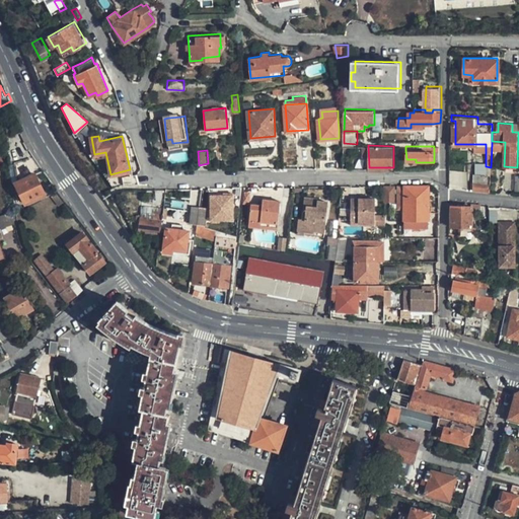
[(475,164),(475,172),(486,173),(486,166),(486,164),(475,164)]
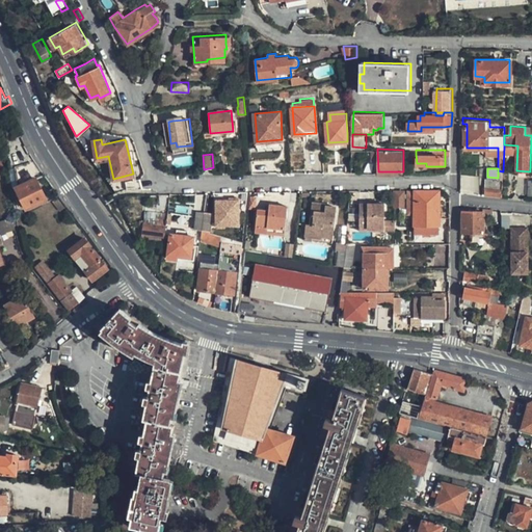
[(462,177),(460,192),(468,193),(469,178),(462,177)]
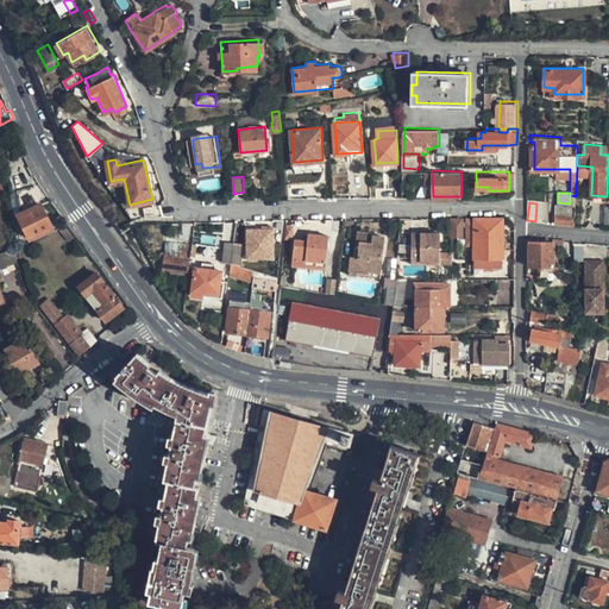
[(557,202),(557,221),(576,223),(576,203),(570,203),(558,202),(557,202)]
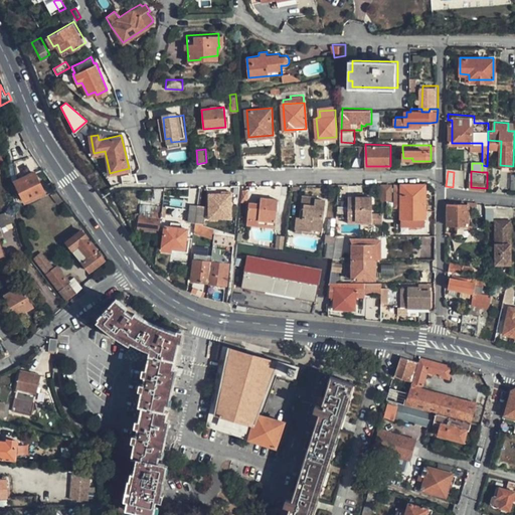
[(25,199),(43,190),(34,172),(17,180),(25,199)]
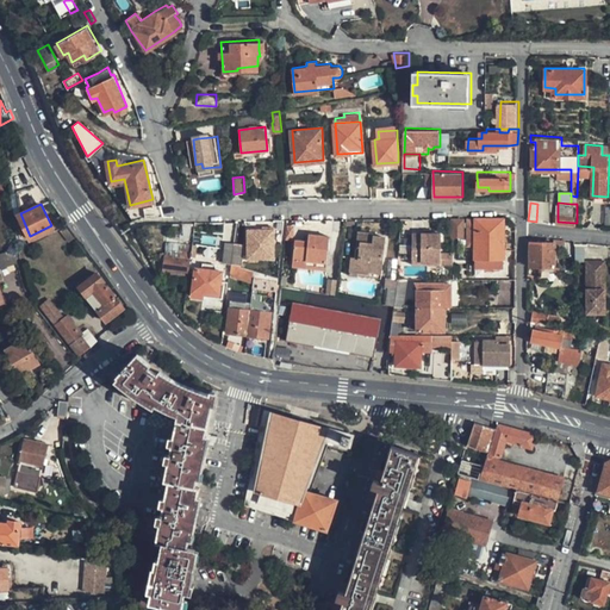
[(143,209),(145,218),(161,216),(160,205),(143,209)]
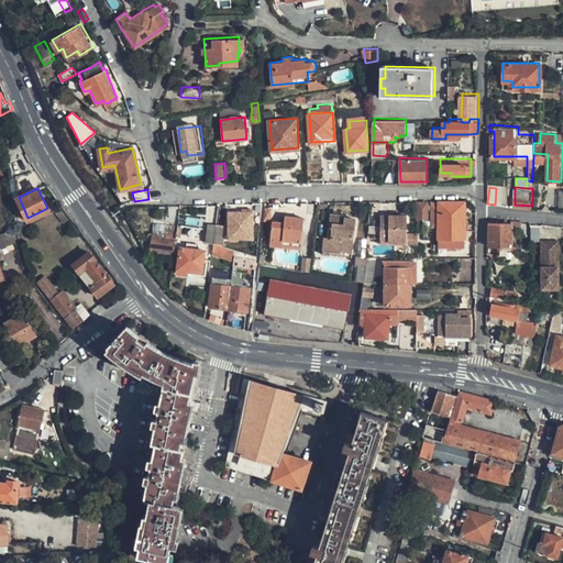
[(440,244),(465,243),(464,200),(439,201),(440,213),(433,213),(433,225),(435,225),(435,230),(440,230),(440,244)]
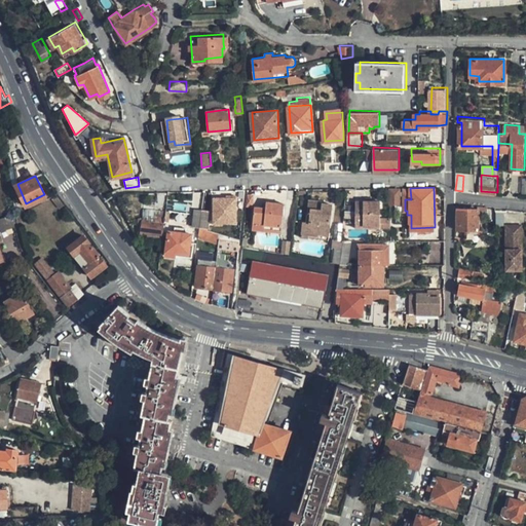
[(399,188),(390,188),(390,202),(400,202),(399,188)]
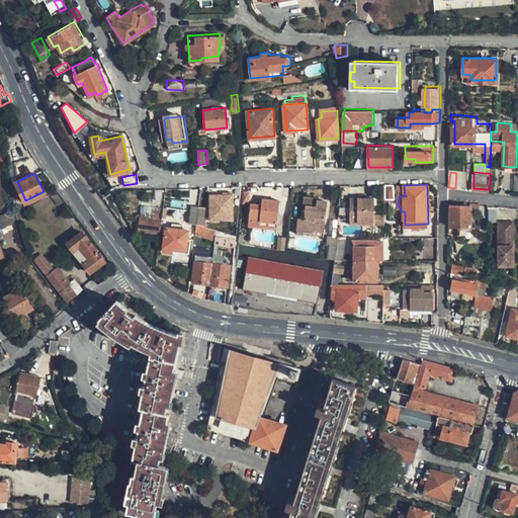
[(65,200),(58,190),(52,194),(60,204),(65,200)]
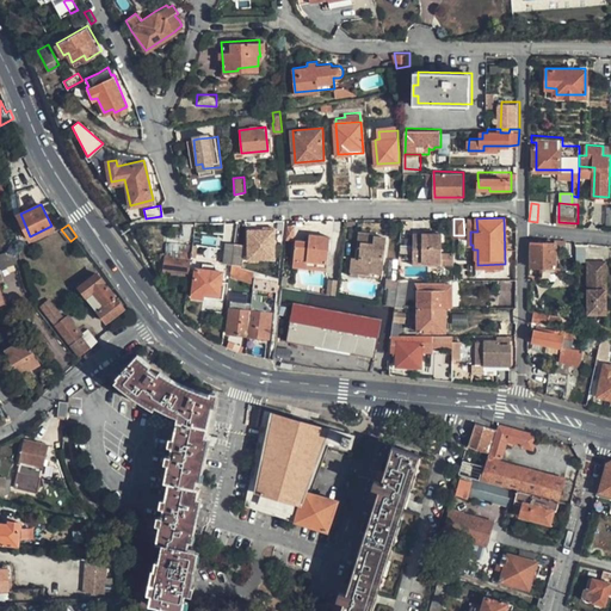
[(275,257),(275,234),(265,234),(265,229),(250,230),(250,253),(259,253),(259,258),(275,257)]
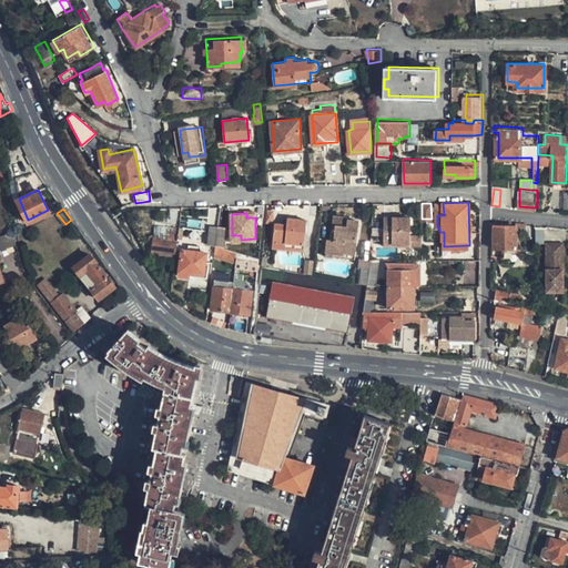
[(348,216),(334,214),(331,240),(335,240),(334,252),(344,253),(344,252),(355,253),(359,221),(348,219),(348,216)]
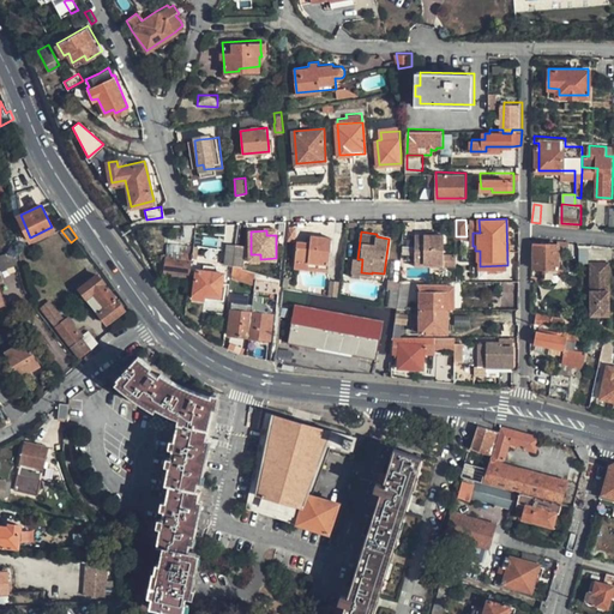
[(427,233),(415,234),(416,264),(445,264),(445,252),(444,233),(434,233),(427,233)]
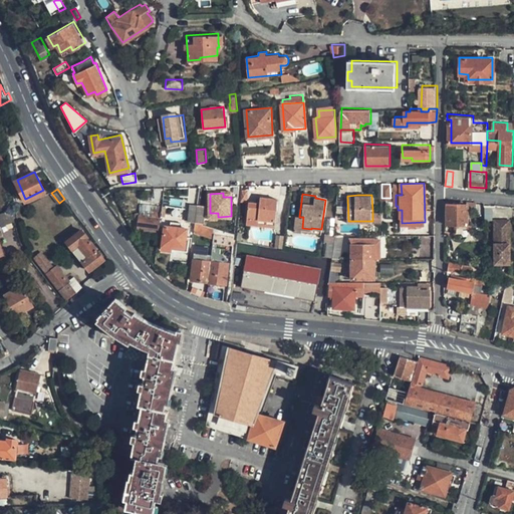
[(263,220),(276,221),(279,199),(261,197),(261,203),(257,202),(251,202),(248,224),(262,225),(263,220)]
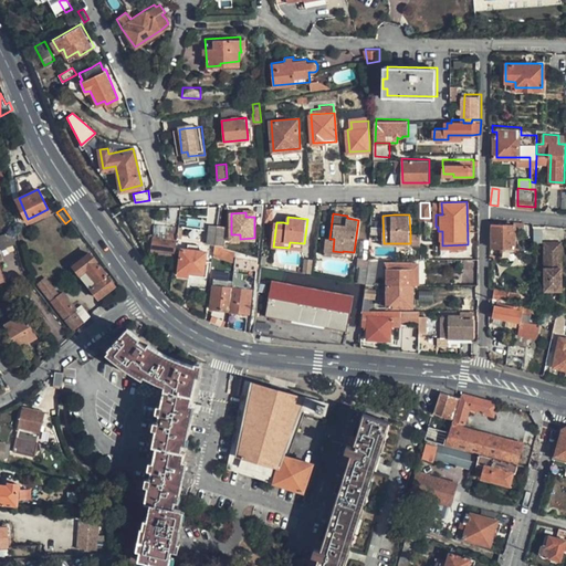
[(166,224),(166,232),(178,233),(179,226),(166,224)]
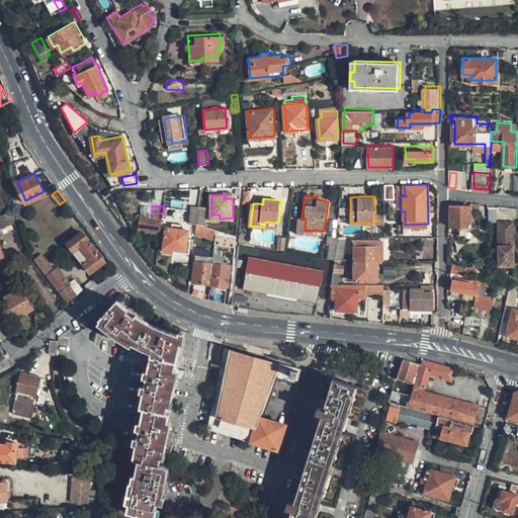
[(197,224),(200,206),(192,205),(189,223),(197,224)]
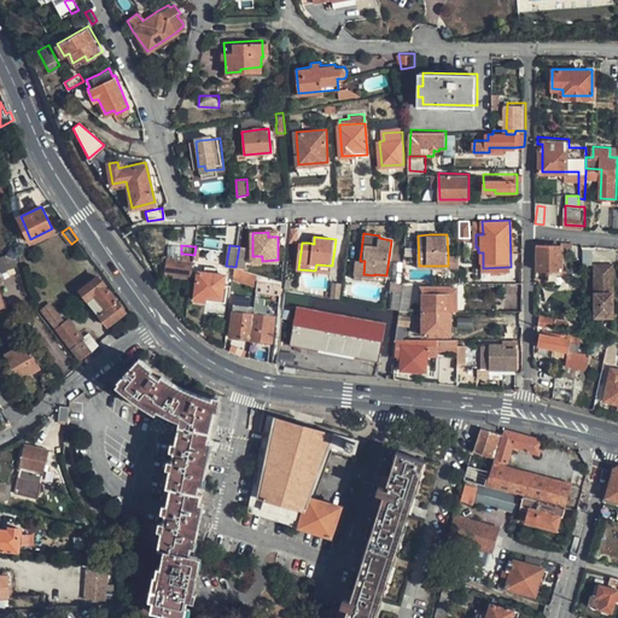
[(538,270),(561,270),(563,246),(553,245),(548,245),(538,245),(538,270)]
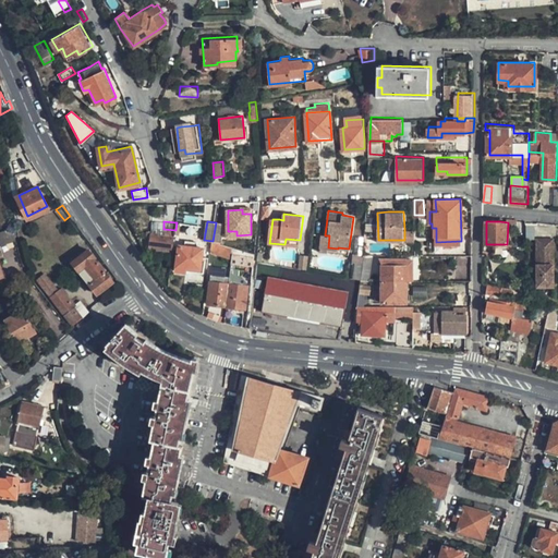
[(222,222),(216,222),(213,241),(219,241),(222,222)]
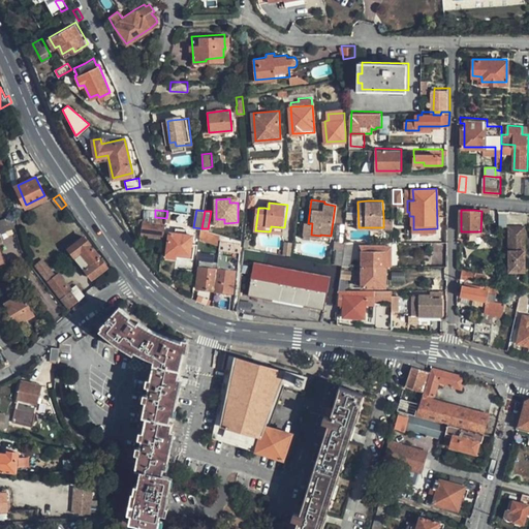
[(144,216),(142,234),(149,235),(157,236),(157,240),(162,240),(164,224),(166,224),(166,218),(155,217),(144,216)]
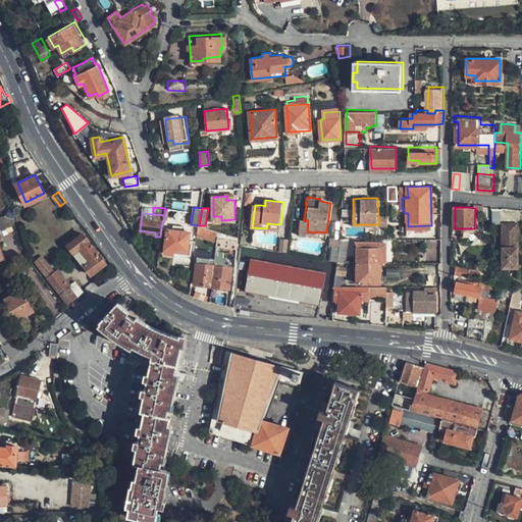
[(378,214),(378,224),(388,223),(388,214),(378,214)]
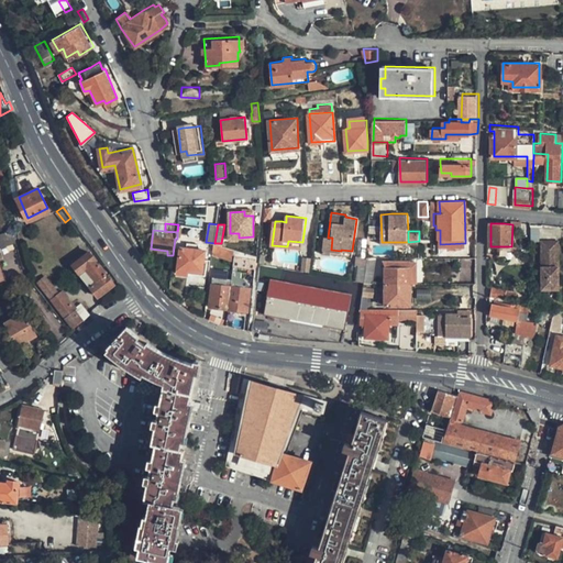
[(328,238),(323,236),(322,254),(352,257),(352,251),(341,250),(341,251),(331,250),(332,238),(328,238)]
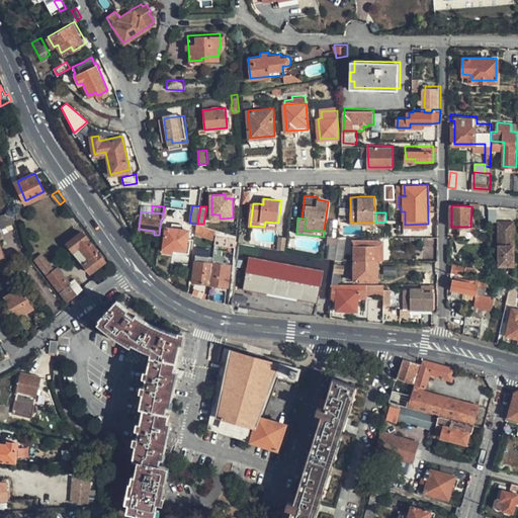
[(509,221),(499,221),(498,236),(503,236),(502,244),(498,244),(497,264),(512,265),(513,245),(510,245),(511,236),(509,236),(509,221)]
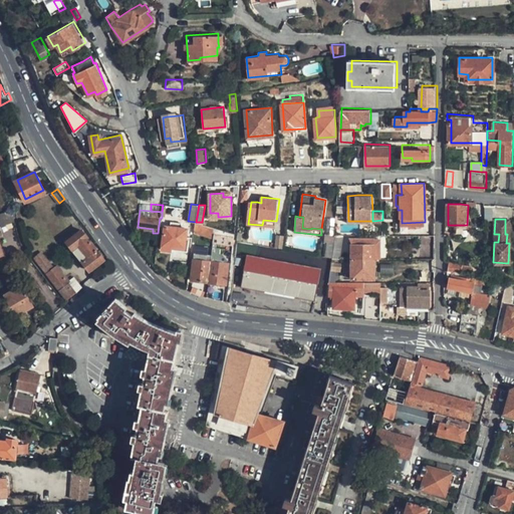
[(214,234),(215,228),(196,222),(195,228),(214,234)]
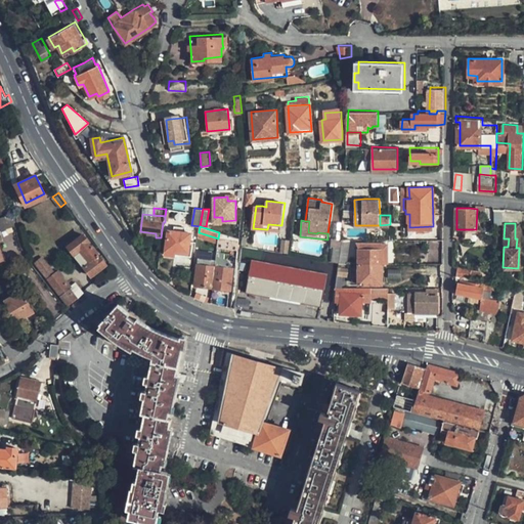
[(191,233),(169,231),(166,255),(175,256),(176,251),(189,252),(191,233)]
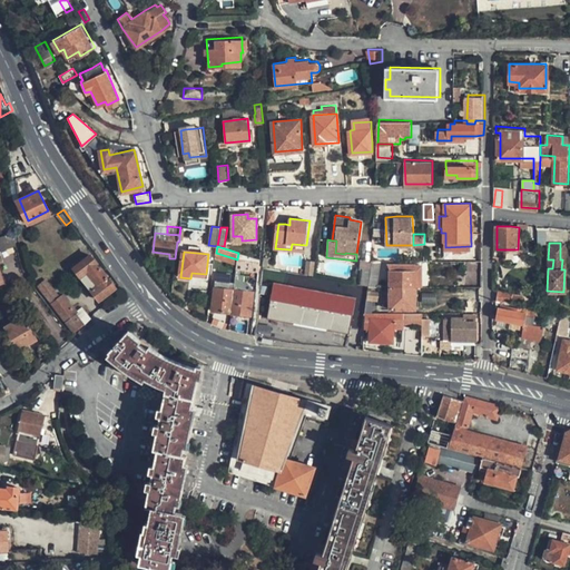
[(261,265),(261,259),(238,253),(237,259),(261,265)]
